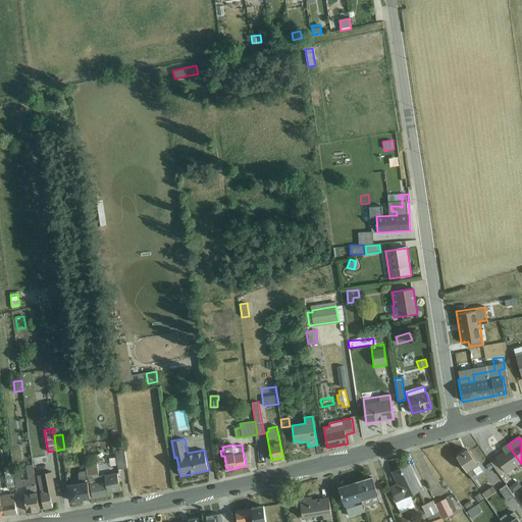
[(504,452),(496,458),(507,474),(521,464),(508,445),(502,449),(504,452)]
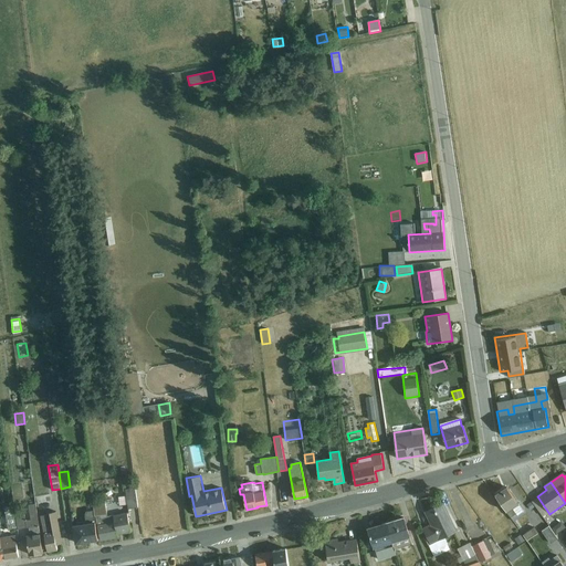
[(126,489),(128,509),(137,507),(135,488),(126,489)]
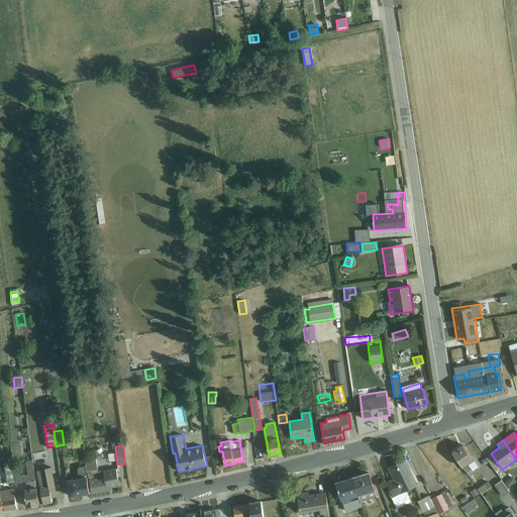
[(462,445),(452,452),(469,476),(480,469),(462,445)]
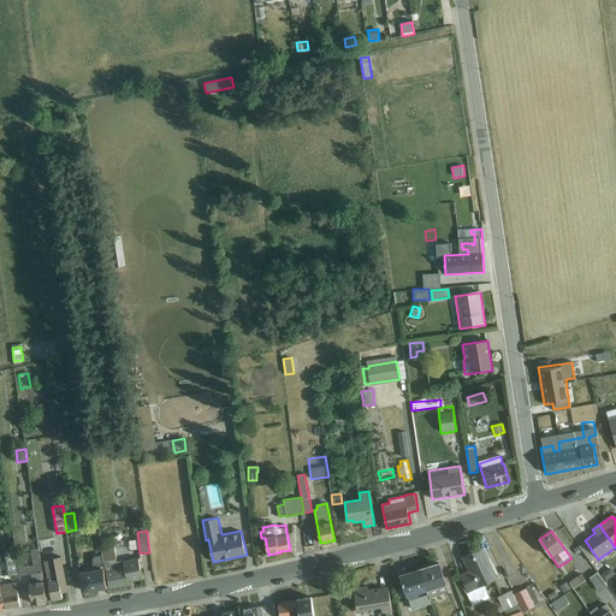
[(128,581),(143,578),(138,557),(117,562),(114,544),(101,546),(104,562),(105,562),(110,588),(129,584),(128,581)]
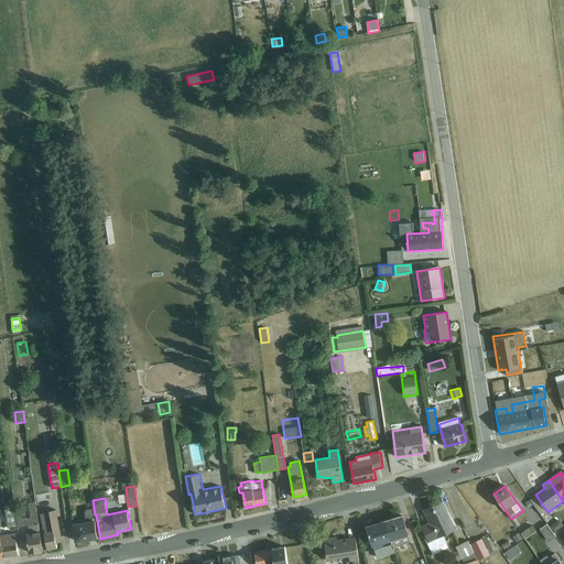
[(30,553),(43,551),(35,501),(29,502),(31,518),(25,519),(24,511),(15,512),(18,527),(29,525),(30,533),(24,534),(26,544),(29,543),(30,553)]
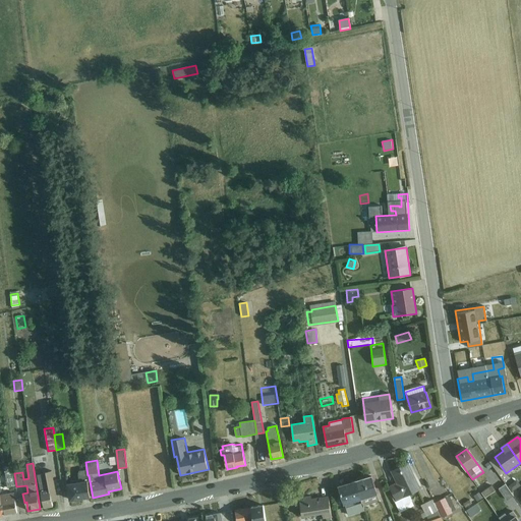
[(408,463),(392,471),(397,482),(389,486),(394,496),(392,497),(397,507),(412,501),(409,495),(420,489),(408,463)]
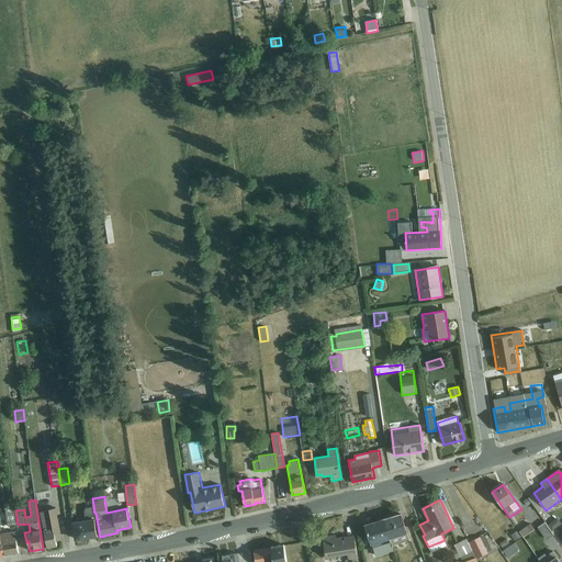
[(9,527),(18,525),(15,510),(12,510),(12,508),(13,508),(12,503),(4,504),(9,527)]
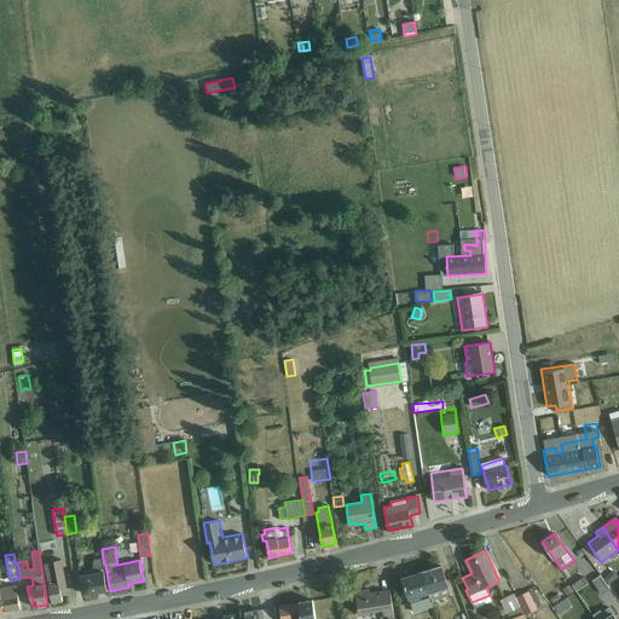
[(62,595),(68,594),(62,560),(59,560),(58,557),(51,559),(52,563),(45,565),(53,603),(63,601),(62,595)]
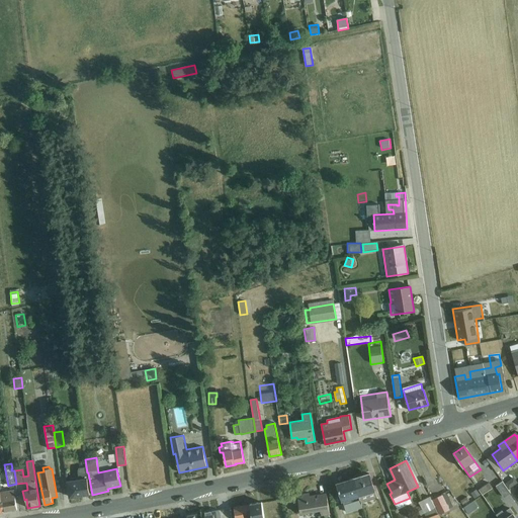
[(90,494),(85,467),(79,467),(78,471),(79,478),(71,479),(71,480),(67,481),(70,498),(90,494)]
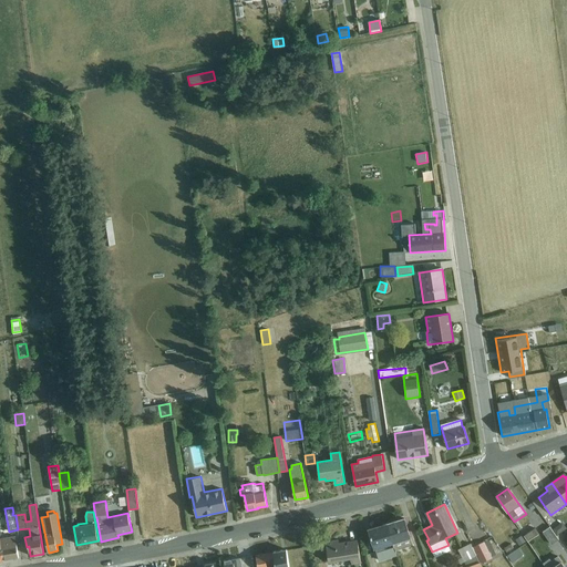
[(395,550),(413,545),(404,519),(388,524),(395,550)]
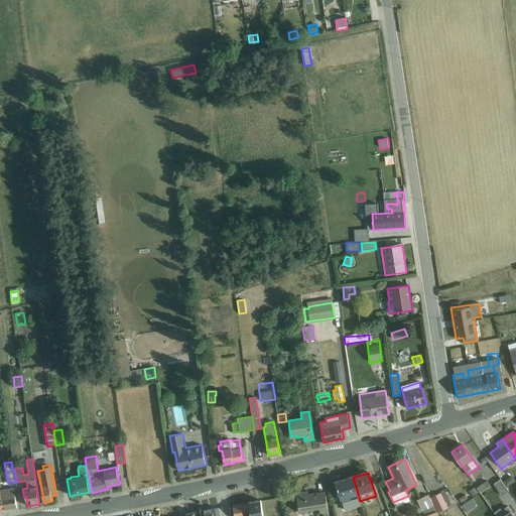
[(487,481),(477,488),(481,493),(493,484),(496,483),(490,475),(485,478),(487,481)]
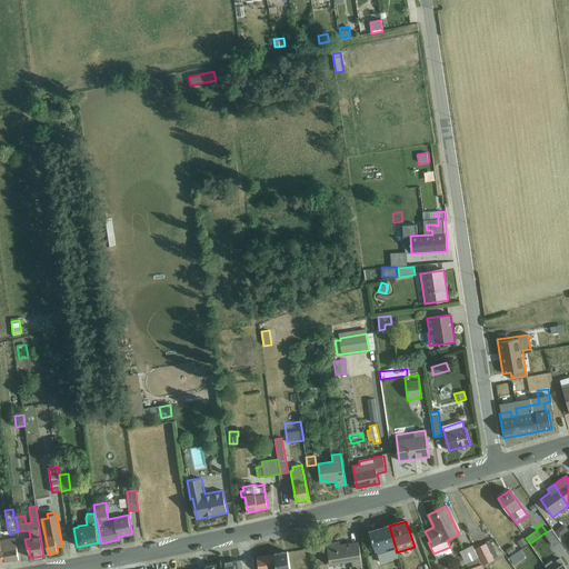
[(398,558),(397,552),(389,526),(370,531),(380,563),(398,558)]
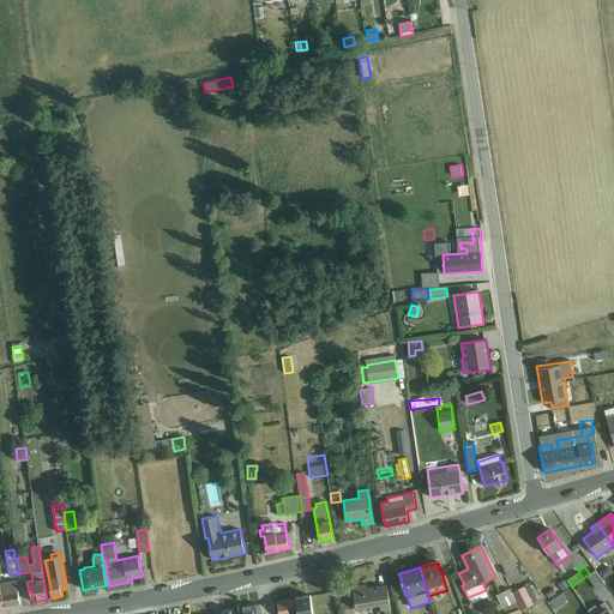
[(607,569),(600,573),(603,579),(611,575),(607,569)]
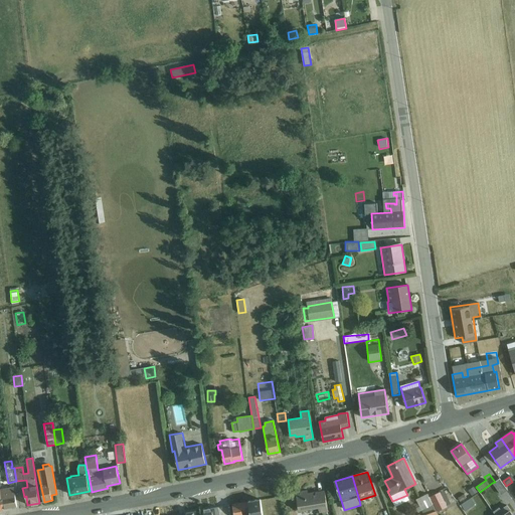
[(499,479),(495,482),(492,483),(501,495),(508,491),(499,479)]
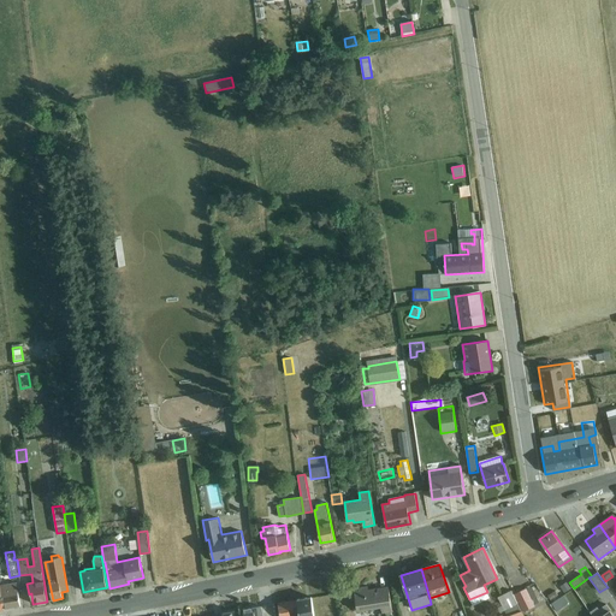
[(568,581),(561,586),(564,593),(573,588),(568,581)]
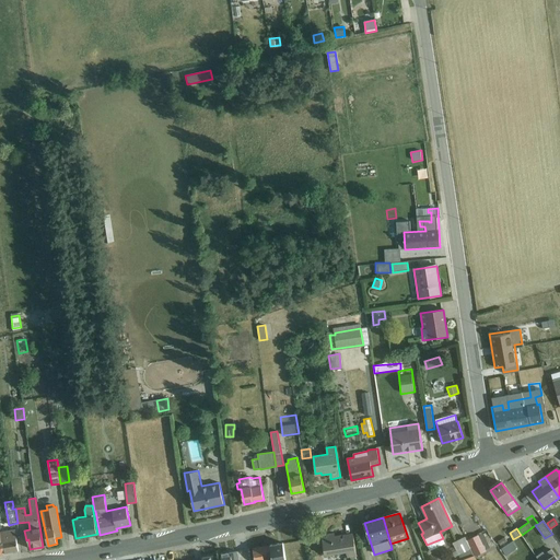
[(4,555),(19,552),(15,529),(1,532),(1,535),(4,555)]
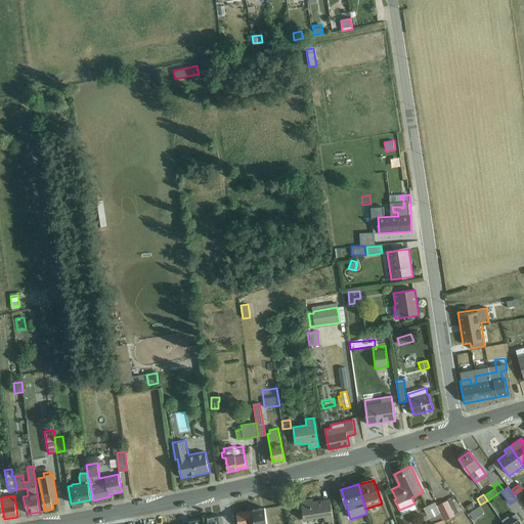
[(325,523),(334,521),(331,499),(320,500),(321,504),(319,504),(318,500),(313,501),(313,498),(301,500),(304,520),(324,517),(325,523)]
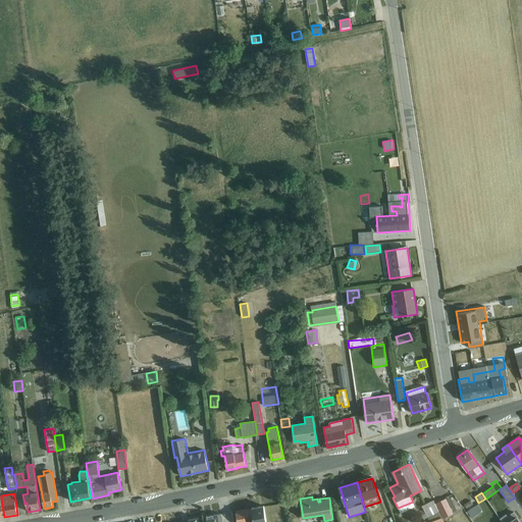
[(446,500),(435,505),(442,518),(453,514),(451,509),(454,507),(450,499),(447,501),(446,500)]
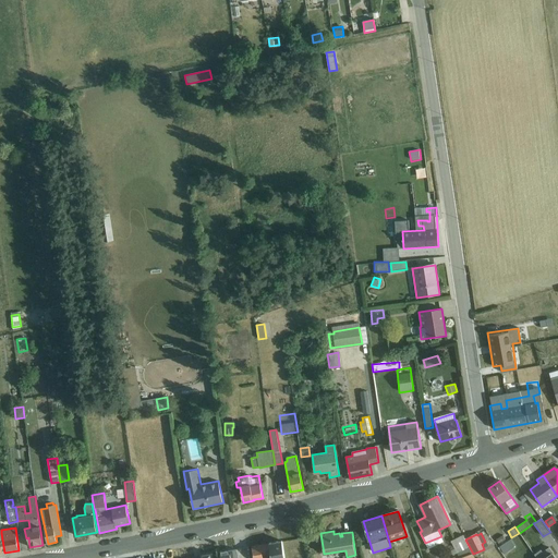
[(457,554),(459,557),(460,557),(472,554),(465,540),(463,535),(451,541),(453,546),(451,546),(446,548),(450,555),(452,554),(452,556),(457,554)]
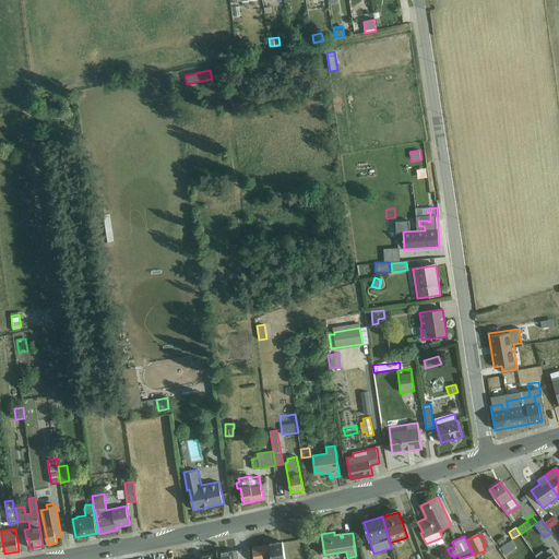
[(285,558),(283,542),(270,544),(272,558),(285,558)]
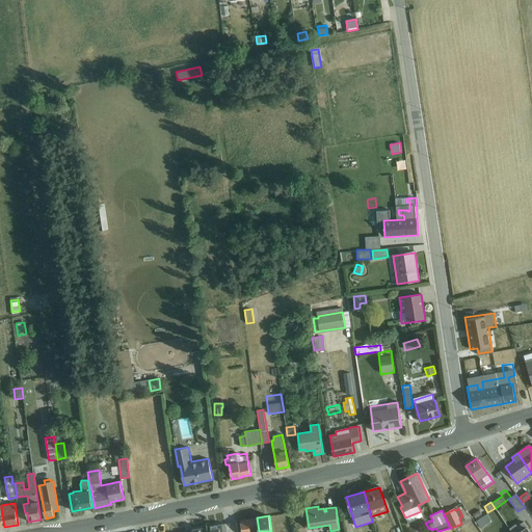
[(487,516),(477,523),(480,528),(491,522),(487,516)]
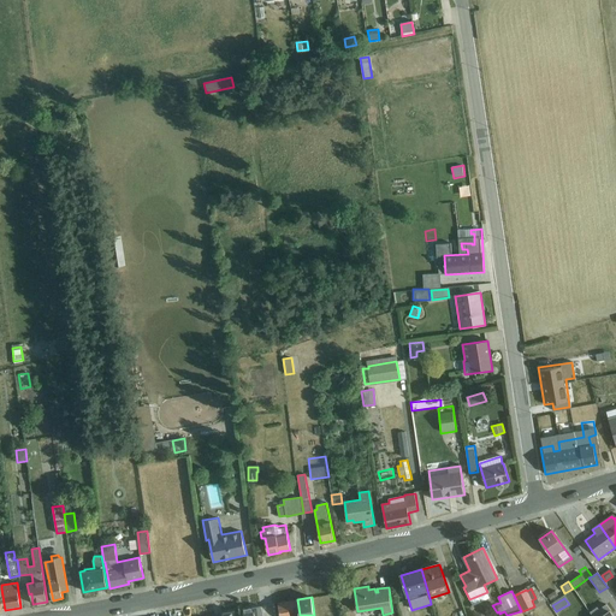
[(279,615),(300,615),(297,599),(278,603),(279,615)]
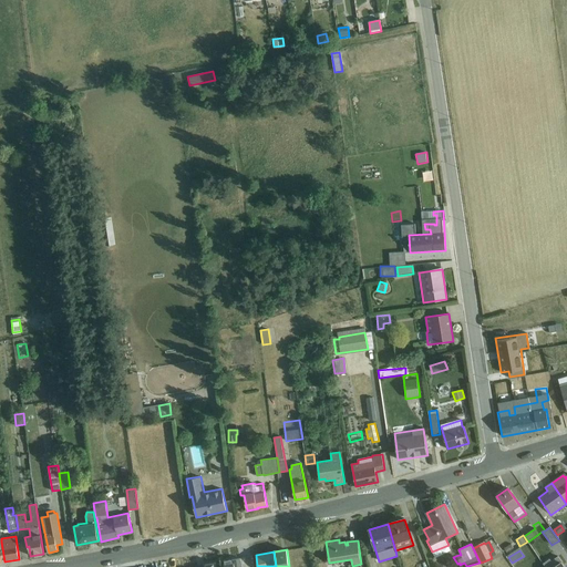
[(545,566),(564,566),(557,557),(552,560),(549,559),(543,564),(545,566)]
